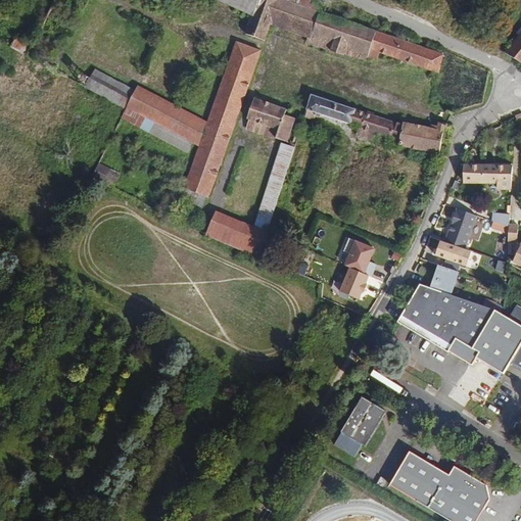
[(369,56),(372,46),(377,31),(322,13),(325,0),(222,0),(238,7),(252,13),(245,33),(265,40),(271,20),(311,34),(308,42),(346,54),(347,49),(369,56)]
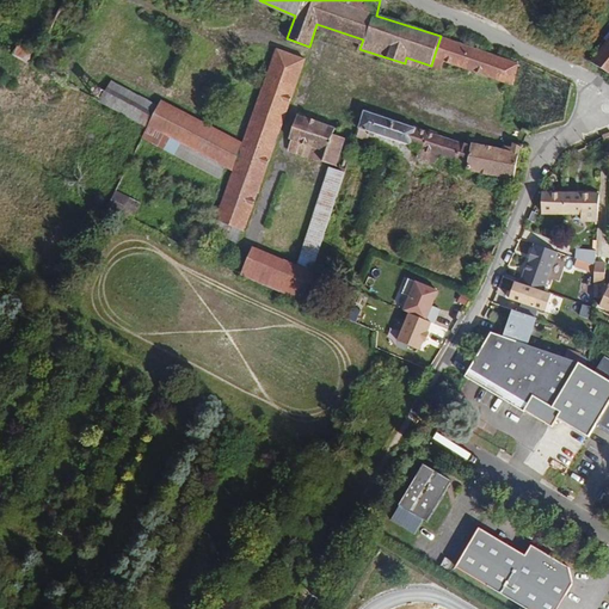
[(441,36),(435,54),(516,79),(520,60),(441,36)]
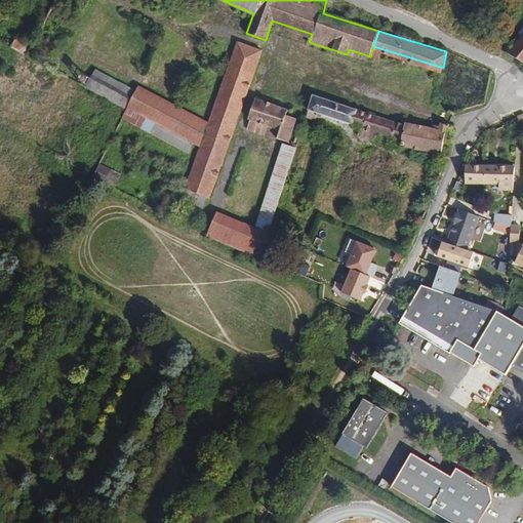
[(522,34),(522,35),(508,53),(522,62),(522,34)]
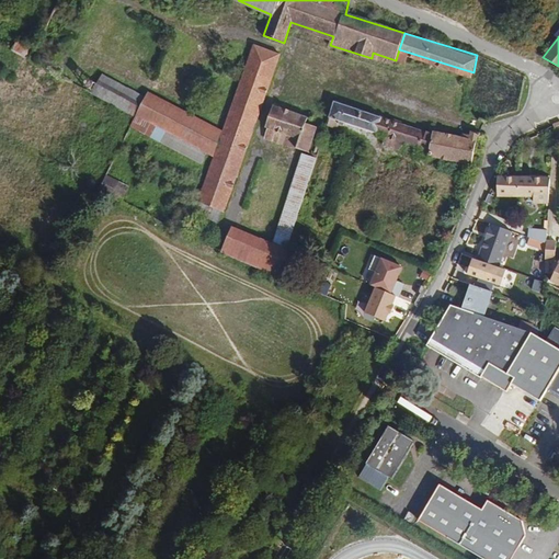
[(20,59),(24,48),(6,40),(0,49),(20,59)]
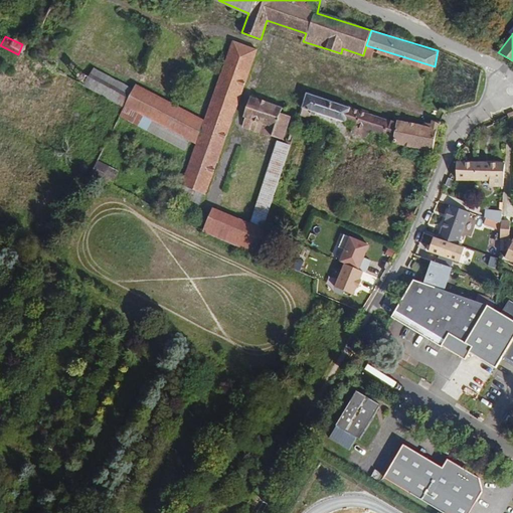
[(255,51),(233,43),(230,53),(224,51),(215,75),(221,77),(206,120),(197,142),(180,188),(200,196),(202,192),(205,194),(255,51)]
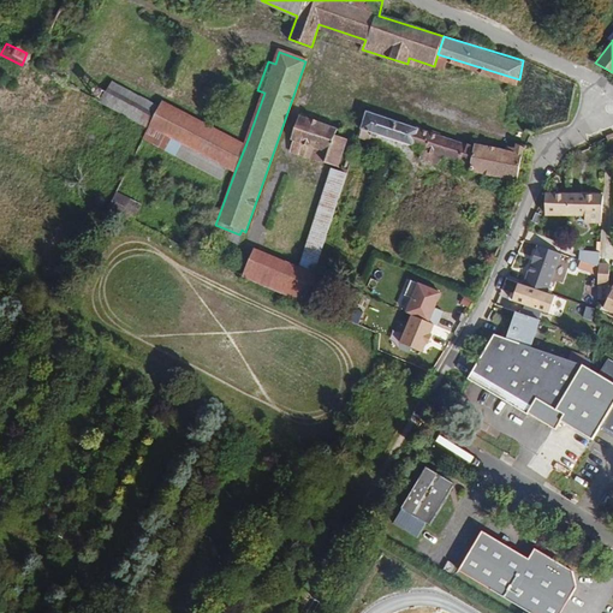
[(103,90),(103,87),(103,85),(103,83),(101,81),(99,79),(96,79),(94,81),(91,82),(90,84),(90,87),(90,89),(93,91),(95,93),(96,94),(99,93),(101,91),(103,90)]
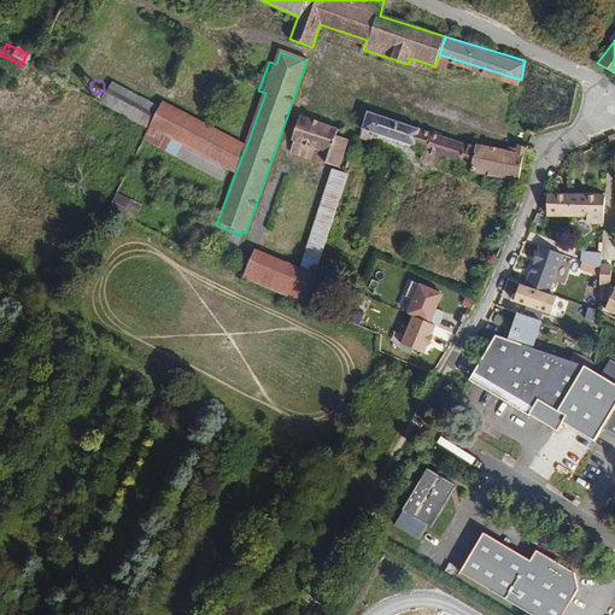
[(103,104),(148,127),(159,105),(112,82),(103,104)]
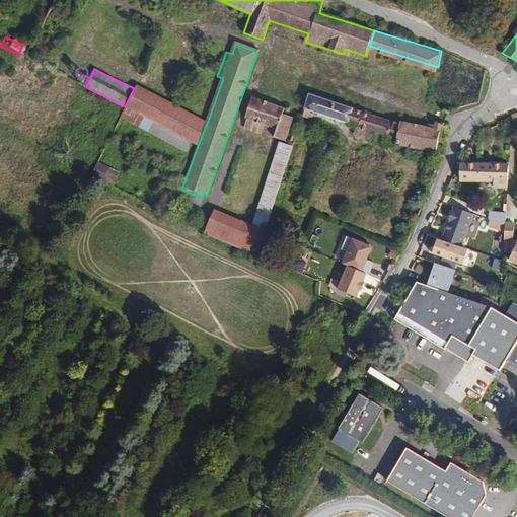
[(208,121),(136,84),(134,88),(125,106),(191,139),(199,143),(208,121)]
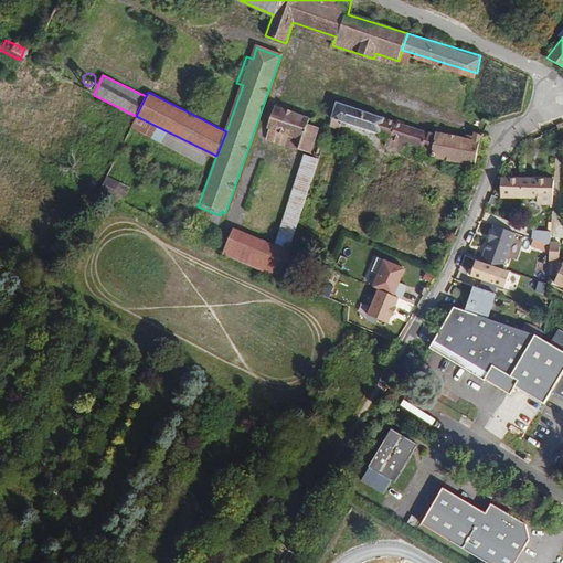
[(431,157),(474,165),(482,135),(473,131),(471,136),(437,128),(436,130),(416,126),(336,99),(327,125),(344,131),(347,125),(386,136),(384,145),(402,151),(405,142),(418,147),(417,156),(429,160),(431,157)]
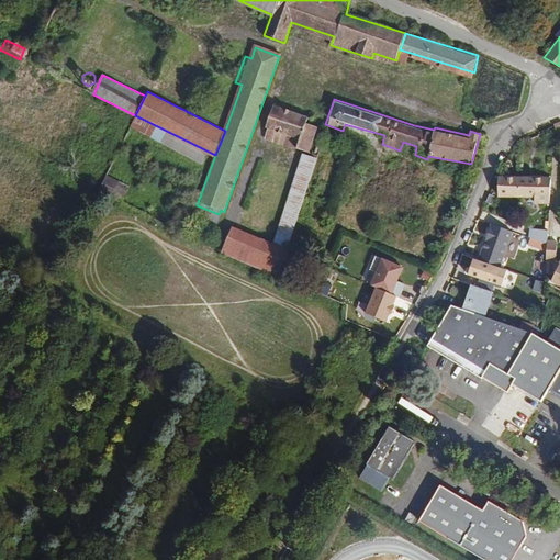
[(265,125),(273,129),(301,137),(298,147),(311,152),(320,127),(310,123),(311,119),(272,104),(265,125)]
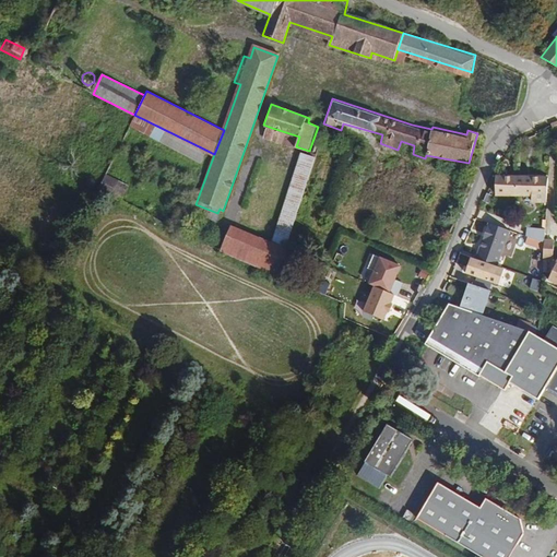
[(205,150),(134,115),(129,128),(199,164),(205,150)]
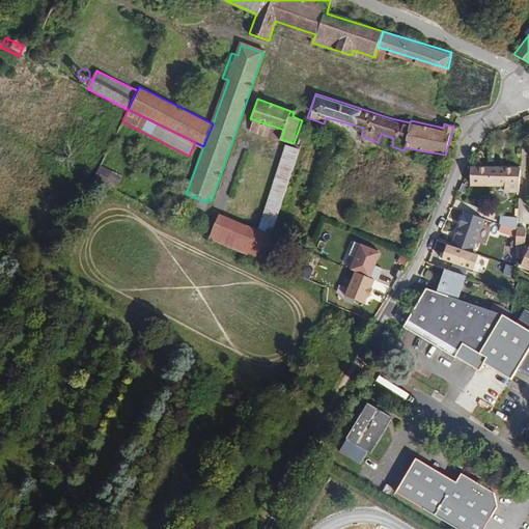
[(284,130),(258,121),(255,130),(281,139),(284,130)]
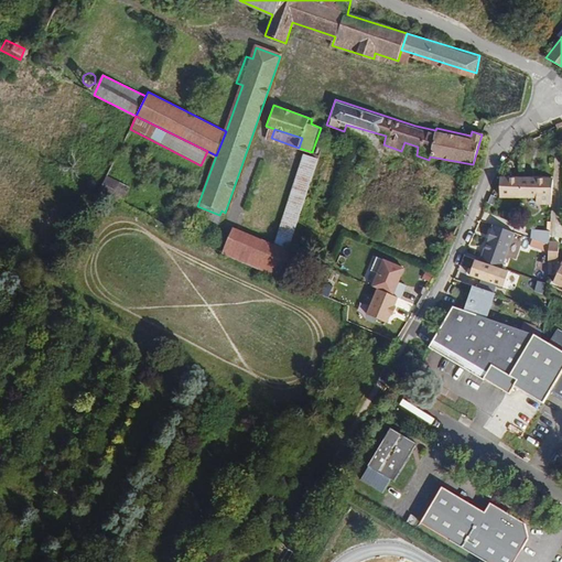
[(272,247),(289,255),(317,159),(303,153),(272,247)]
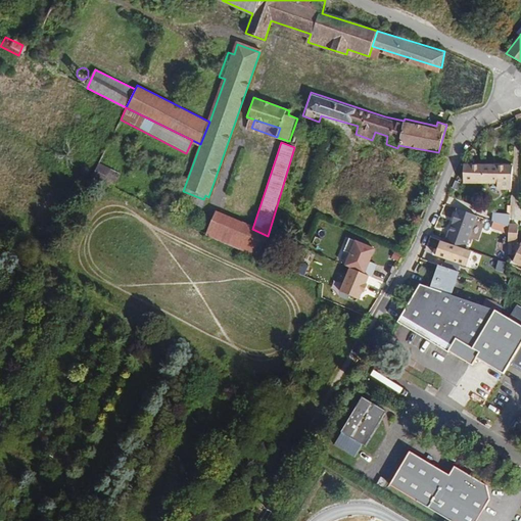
[(85,172),(107,182),(114,168),(92,157),(85,172)]
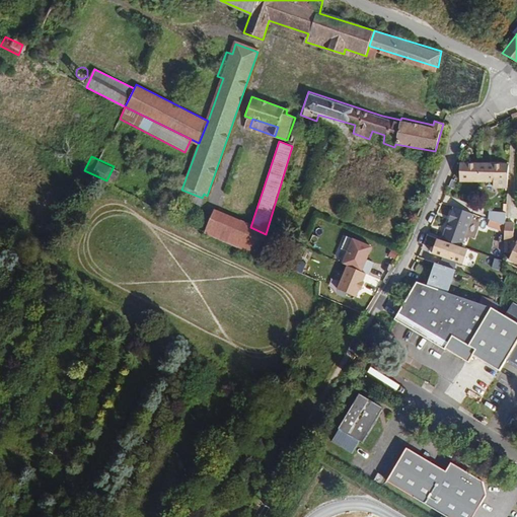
[(506,187),(507,162),(459,162),(458,178),(492,180),(492,186),(506,187)]
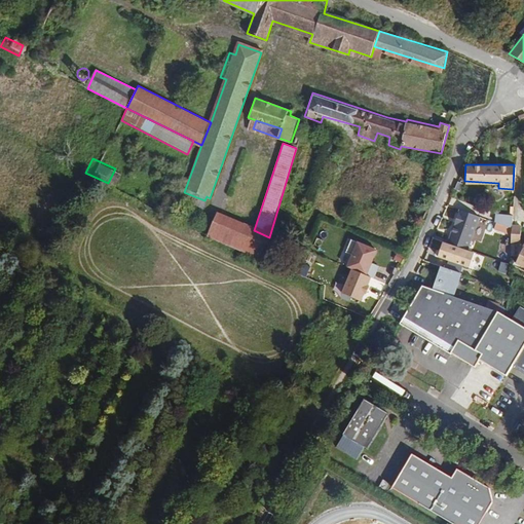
[(215,213),(206,236),(260,260),(269,237),(254,230),(215,213)]
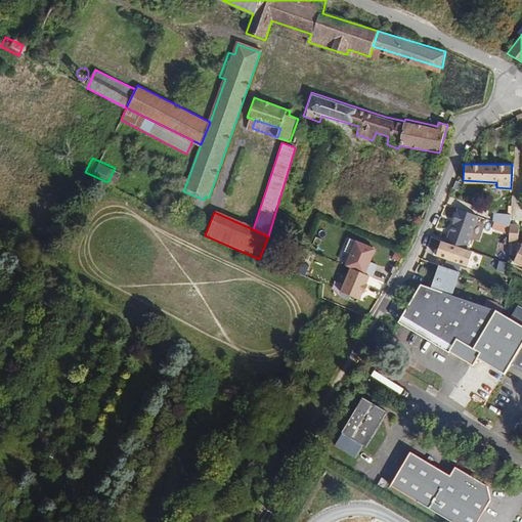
[(474,251),(490,255),(499,230),(448,213),(438,238),(444,241),(440,254),(469,263),(474,251)]
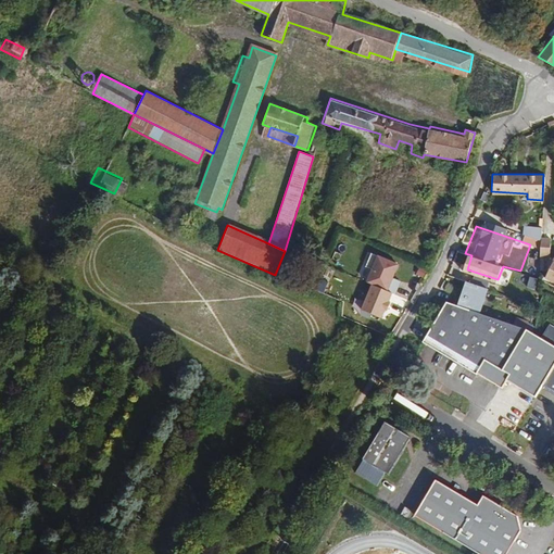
[(550,251),(550,236),(539,236),(540,252),(550,251)]
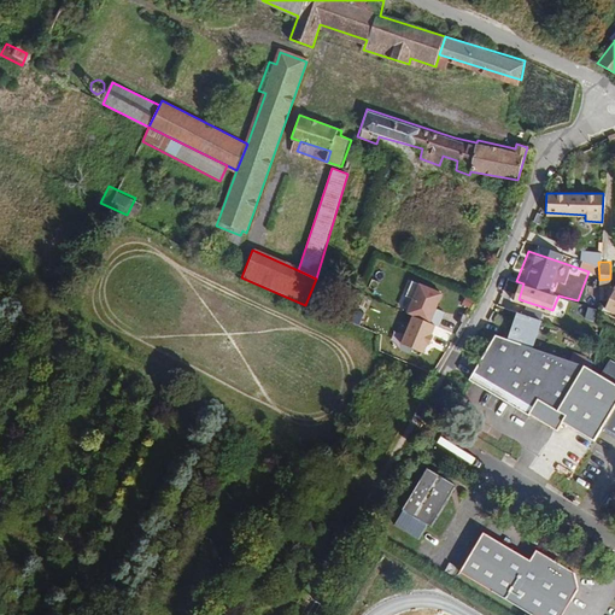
[(405,294),(411,296),(416,280),(410,277),(405,294)]
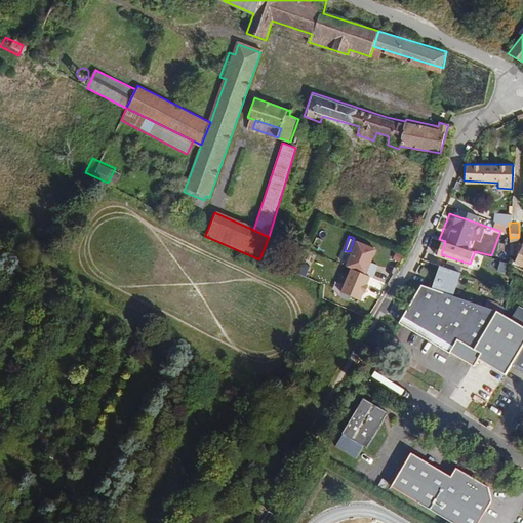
[(522,238),(513,260),(522,266),(522,238)]
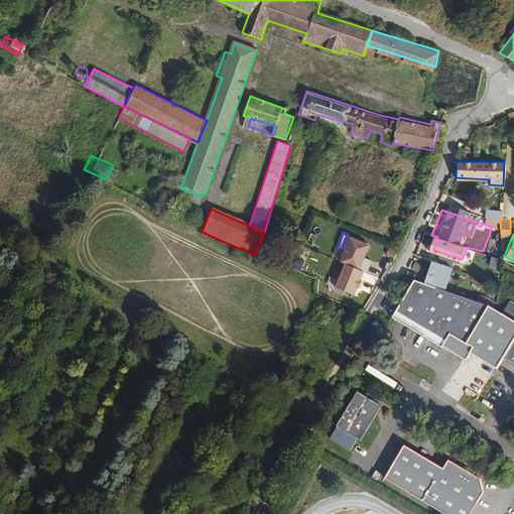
[(335,286),(355,293),(372,242),(349,235),(340,261),(343,262),(335,286)]
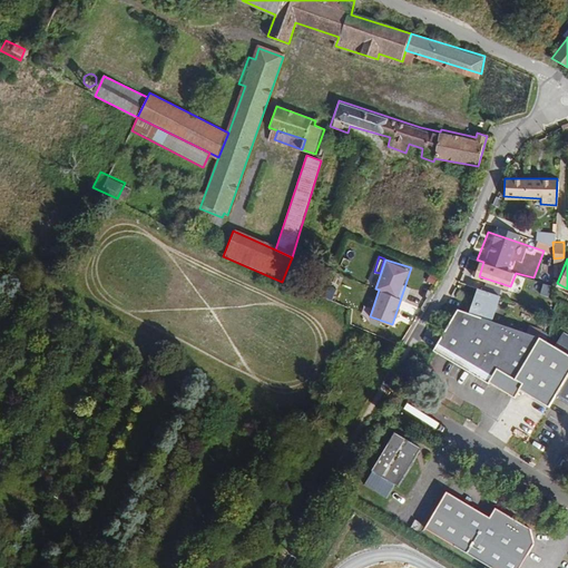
[(424,280),(432,283),(437,274),(428,271),(424,280)]
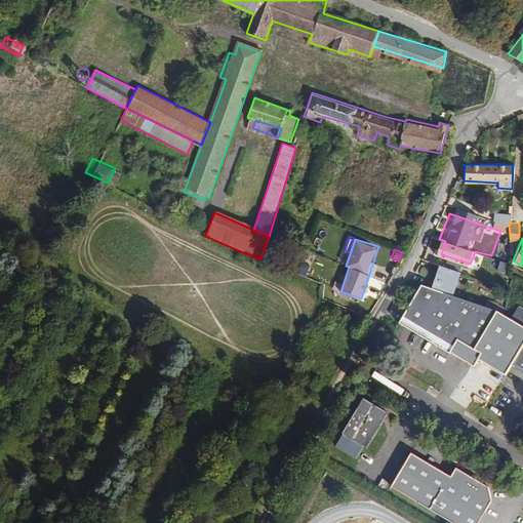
[(340,292),(342,282),(333,280),(331,290),(340,292)]
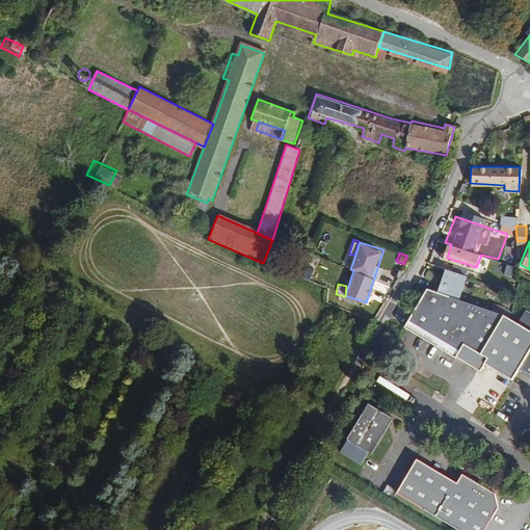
[(509,318),(502,314),(426,288),(403,326),(454,356),(454,355),(478,370),(483,362),(509,318)]
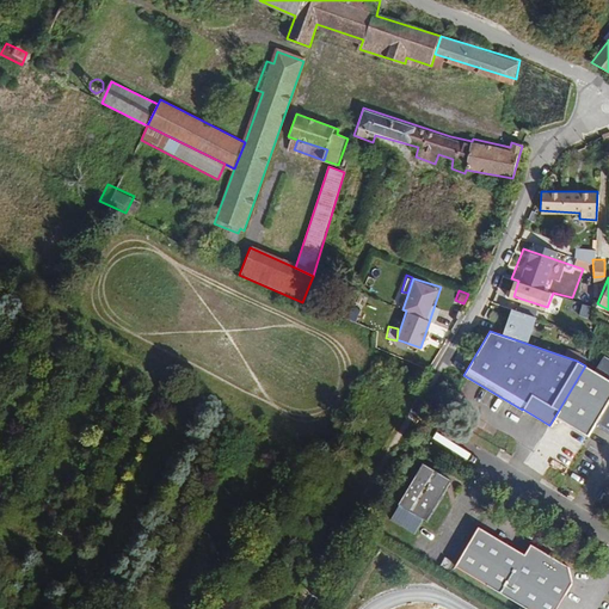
[(608,357),(603,354),(592,370),(608,379),(608,357)]
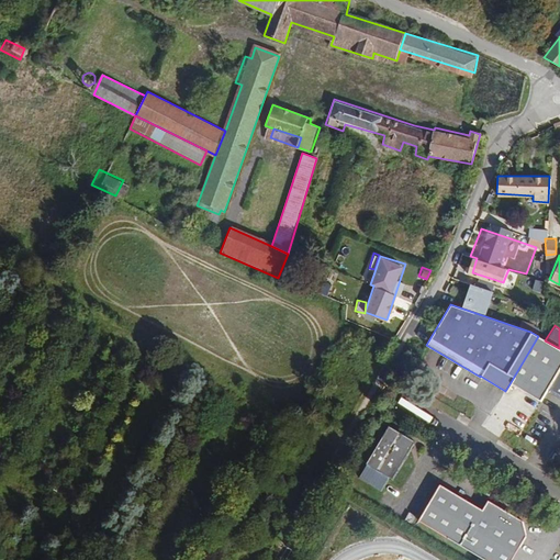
[(559,348),(545,340),(538,336),(511,382),(539,400),(547,388),(559,365),(559,348)]
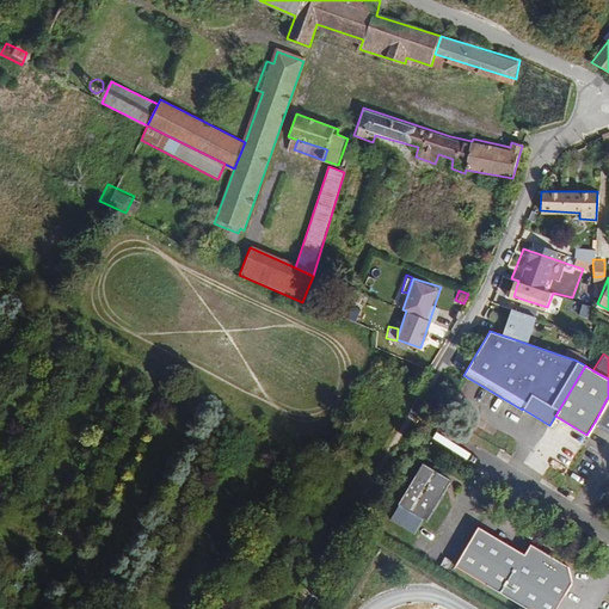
[(608,397),(595,422),(608,430),(608,397)]
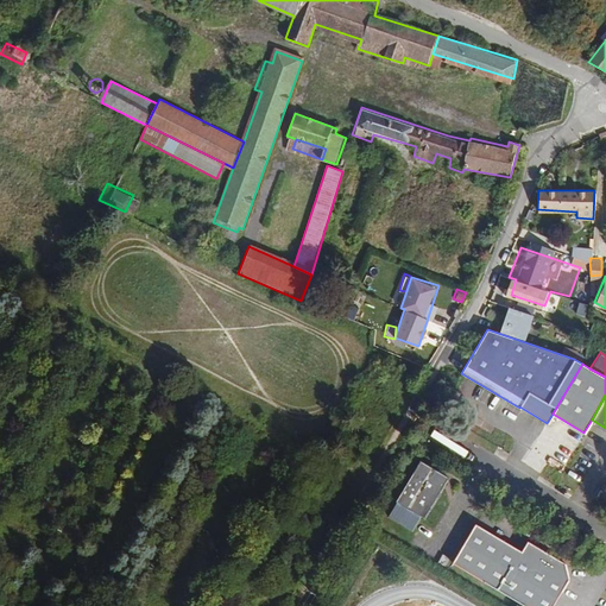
[(448,478),(422,461),(397,502),(389,516),(412,531),(421,516),(424,518),(448,478)]
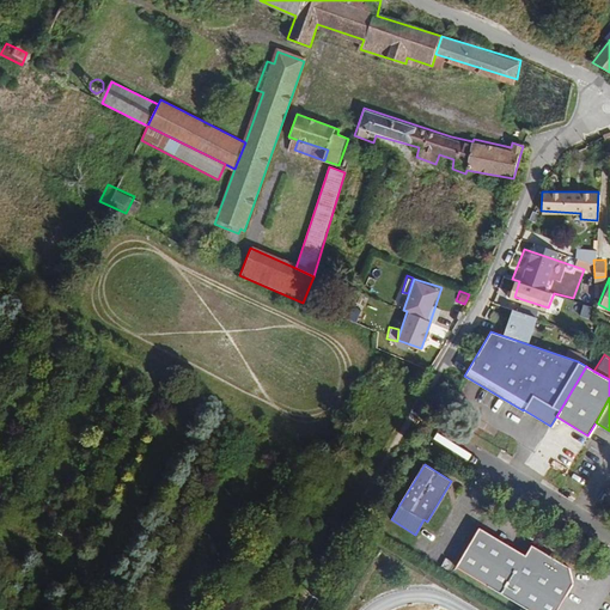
[(477,528),(455,567),(526,609),(555,609),(572,584),(567,567),(530,544),(524,555),(477,528)]
